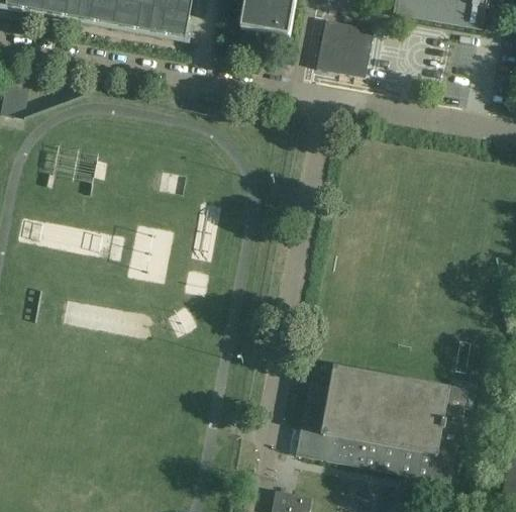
[(5,0),(5,3),(185,35),(191,0),(5,0)]
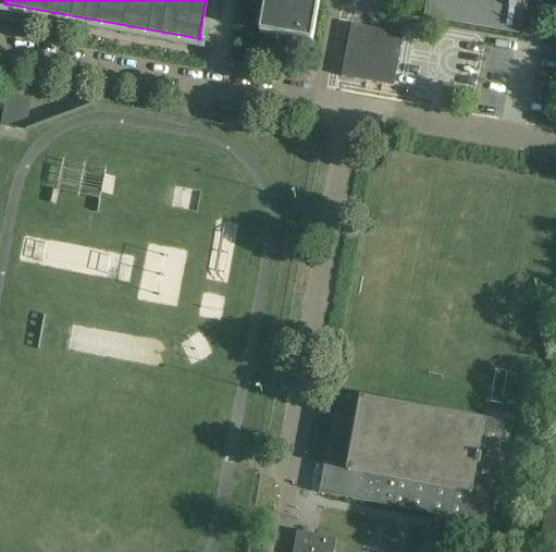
[(424,0),(422,13),(517,32),(522,0),(261,0),(258,27),(258,28),(259,28),(309,37),(310,37),(310,36),(317,0),(424,0)]
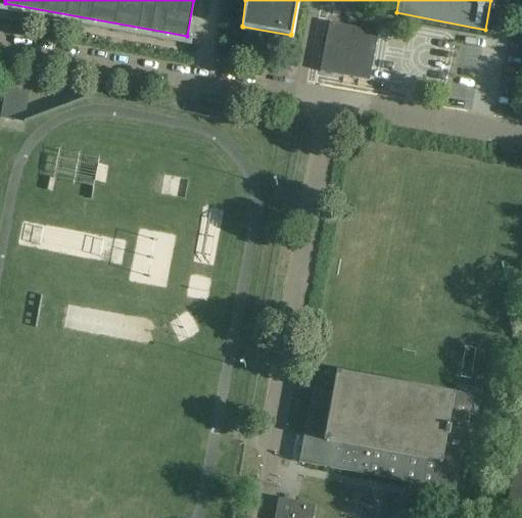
[(329,19),(319,68),(369,78),(378,29),(329,19)]
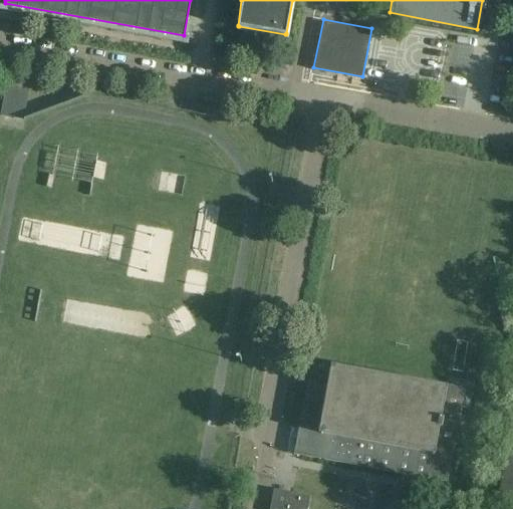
[(0,112),(23,116),(28,81),(5,78),(0,112)]
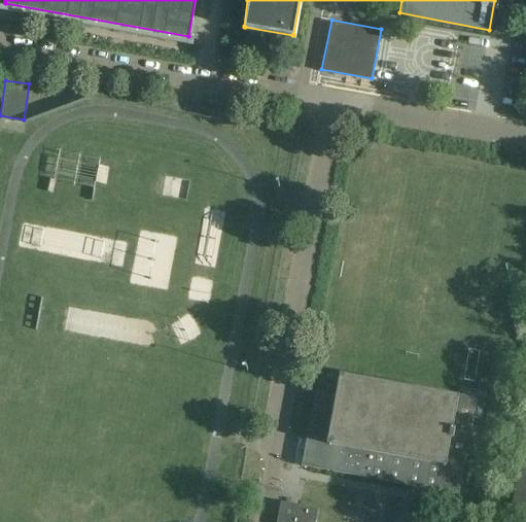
[(340,372),(338,378),(317,375),(300,463),(458,492),(470,423),(469,423),(475,396),(340,372)]
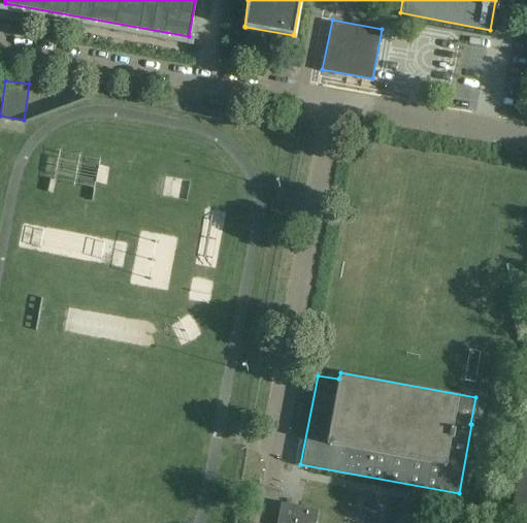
[(526,417),(512,503),(526,505),(526,417)]
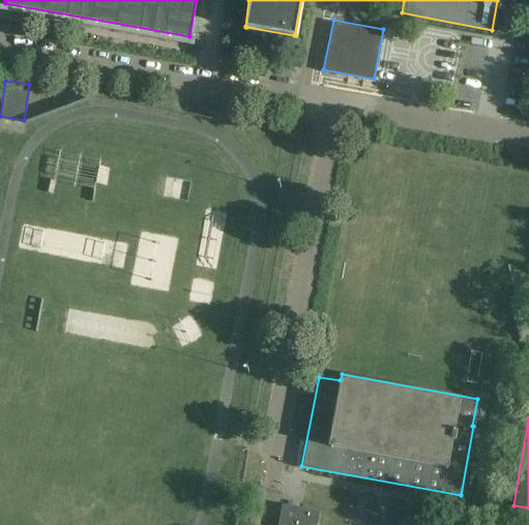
[(303,524),(306,507),(275,502),(271,524),(303,524)]
